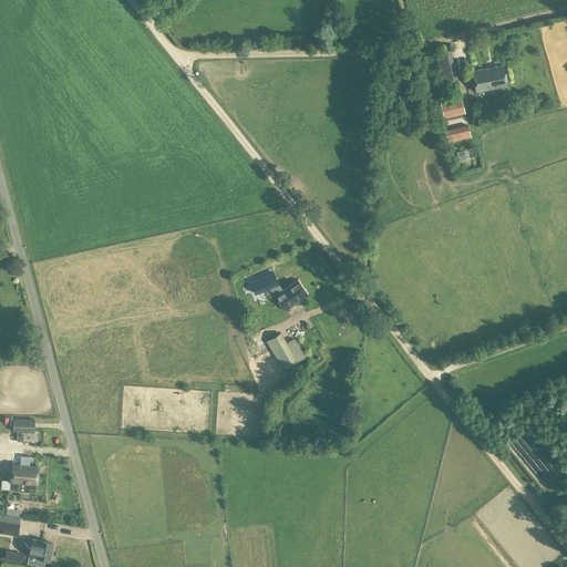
[(457,79),(451,51),(435,55),(442,83),(457,79)]
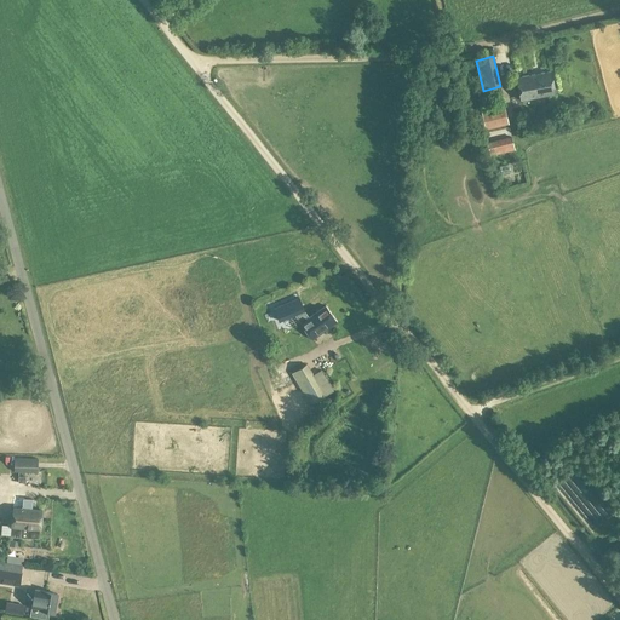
[(551,72),(516,78),(521,101),(555,95),(551,72)]
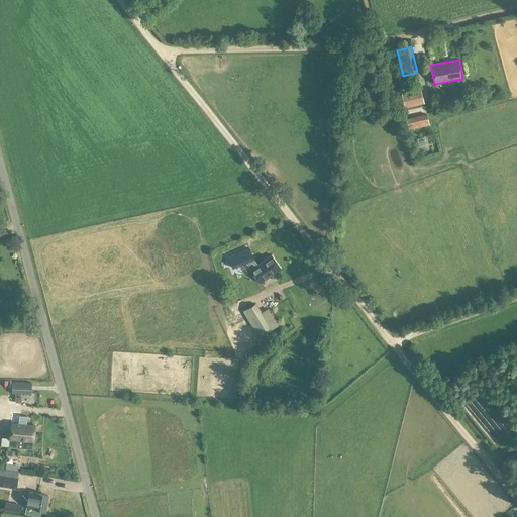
[(421,90),(402,94),(405,108),(424,104),(421,90)]
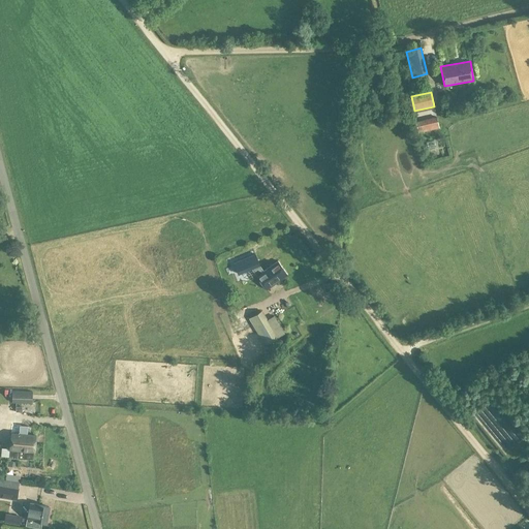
[(418,133),(440,128),(437,117),(416,122),(418,133)]
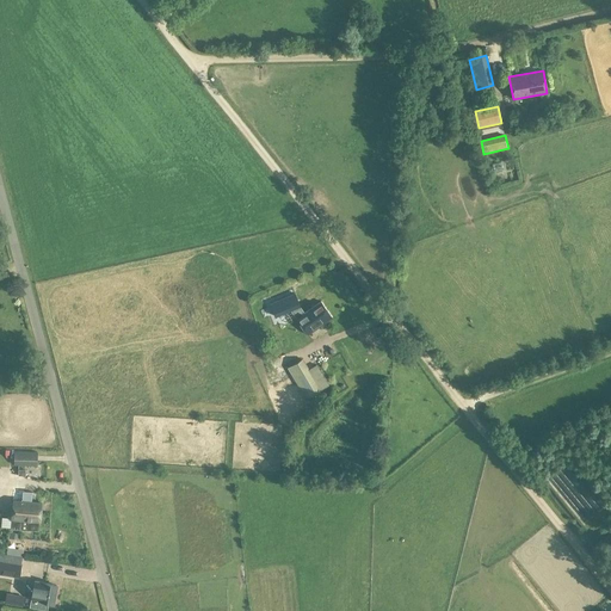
[(308,304),(312,309),(297,320),(309,335),(333,319),(314,291),(296,303),(298,307),(297,308),(298,310),(308,304)]
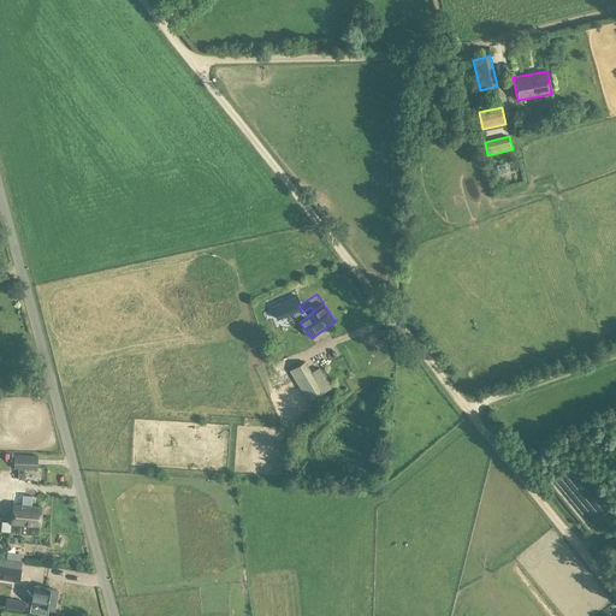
[(290,371),(308,403),(325,394),(306,361),(290,371)]
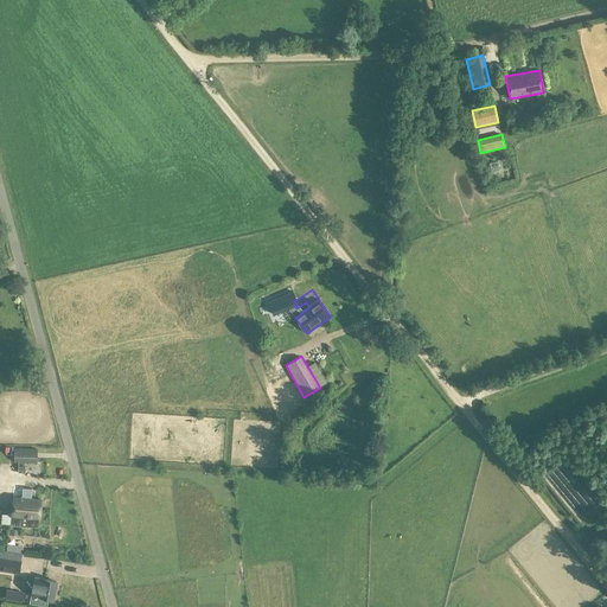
[(14,464),(18,464),(18,473),(25,473),(26,464),(37,464),(37,449),(14,449),(14,464)]
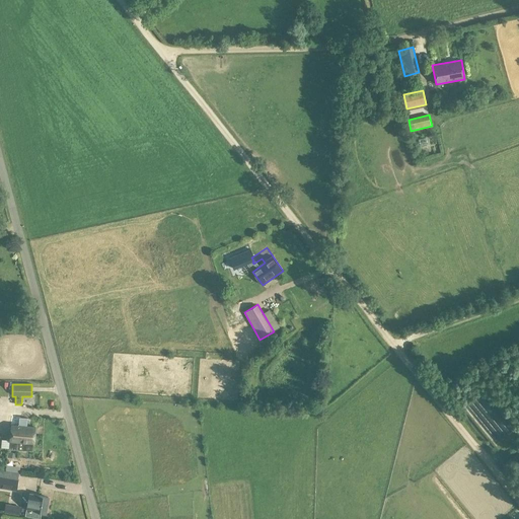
[(10,442),(19,442),(18,450),(33,452),(35,428),(26,427),(27,418),(19,418),(18,426),(12,426),(10,442)]
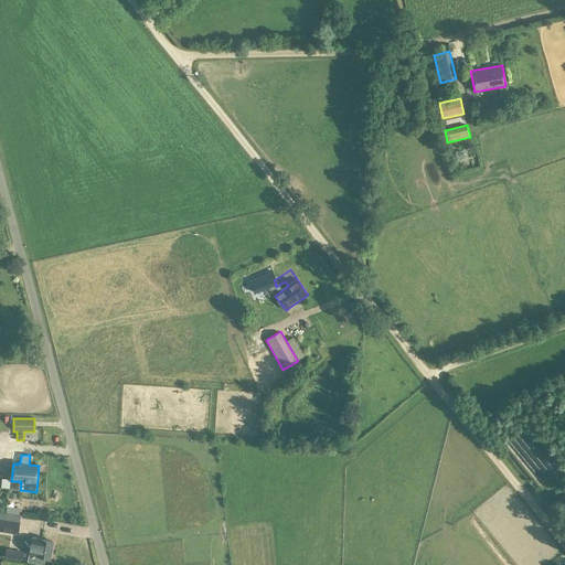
[(0,532),(19,535),(21,522),(0,518),(0,532)]
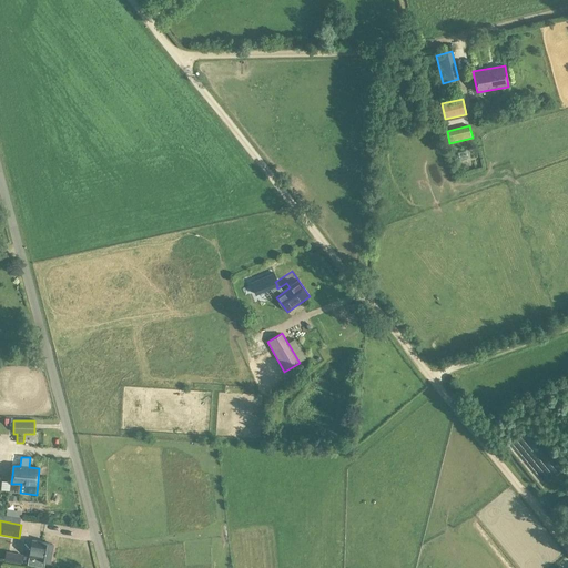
[(50,561),(53,546),(32,541),(29,556),(37,558),(37,559),(50,561)]
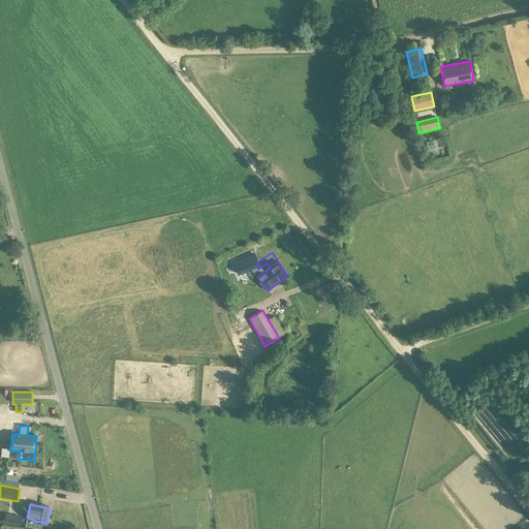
[(20,517),(6,515),(4,524),(18,526),(20,517)]
